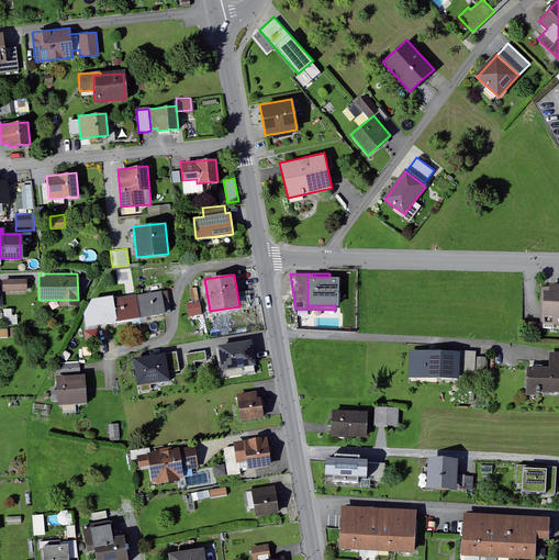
[(330,277),(308,277),(308,305),(335,305),(338,305),(338,277),(330,277)]
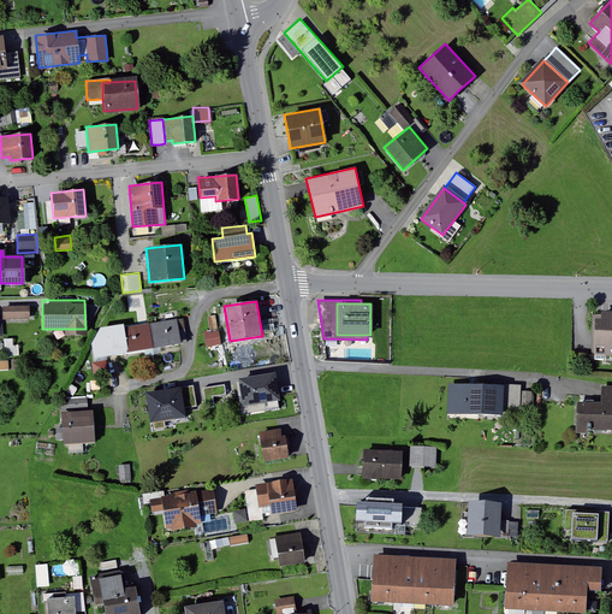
[(28,305),(1,305),(3,318),(28,318),(28,305)]
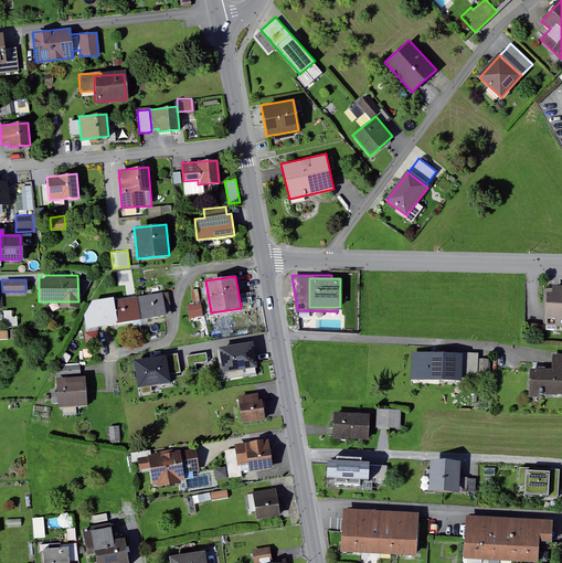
[(552,293),(547,293),(547,326),(561,325),(561,284),(552,285),(552,293)]
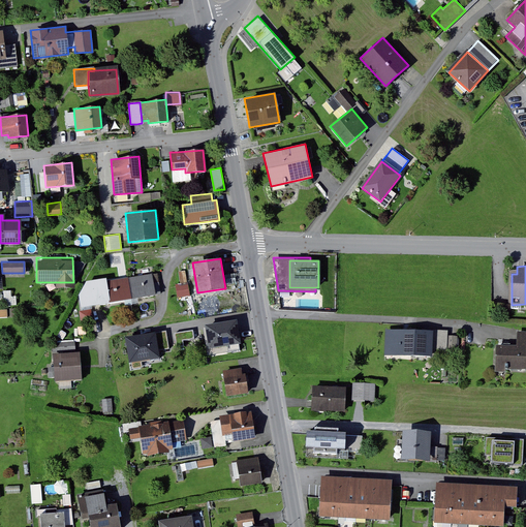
[(131,298),(155,295),(151,273),(128,277),(131,298)]
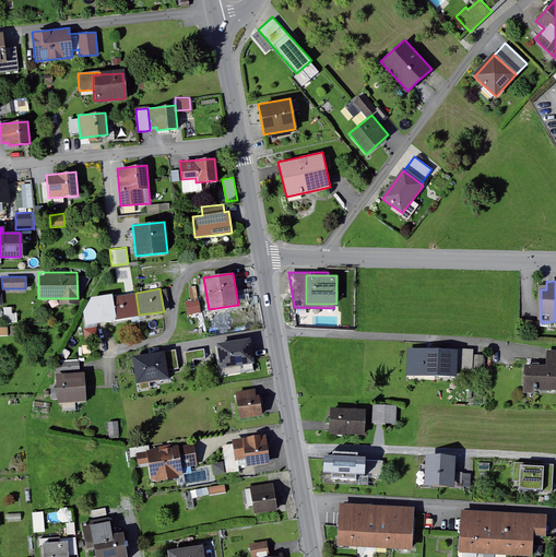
[(115,319),(139,315),(135,293),(111,296),(115,319)]
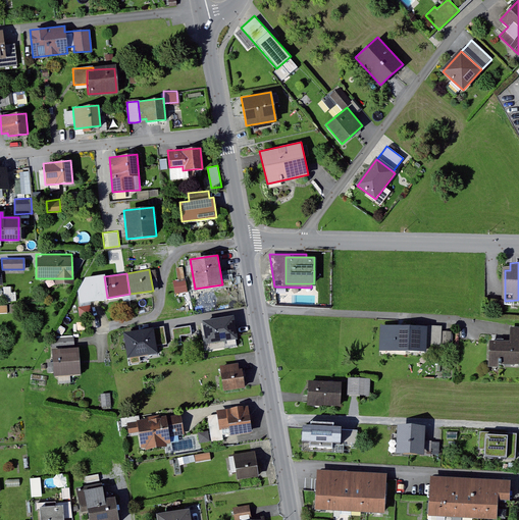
[(78,291),(79,302),(98,299),(107,298),(104,276),(103,274),(85,276),(78,291)]
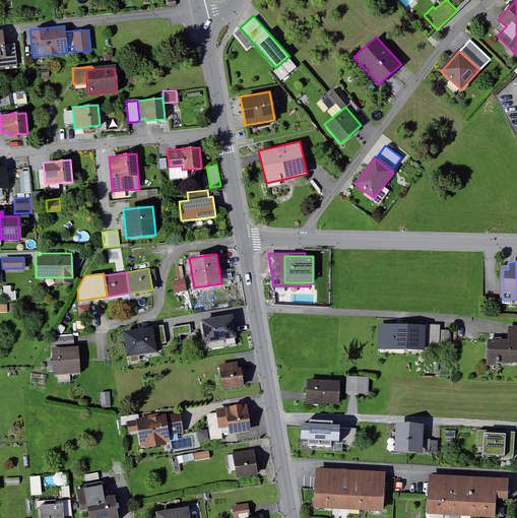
[(185,278),(172,280),(174,292),(186,289),(185,278)]
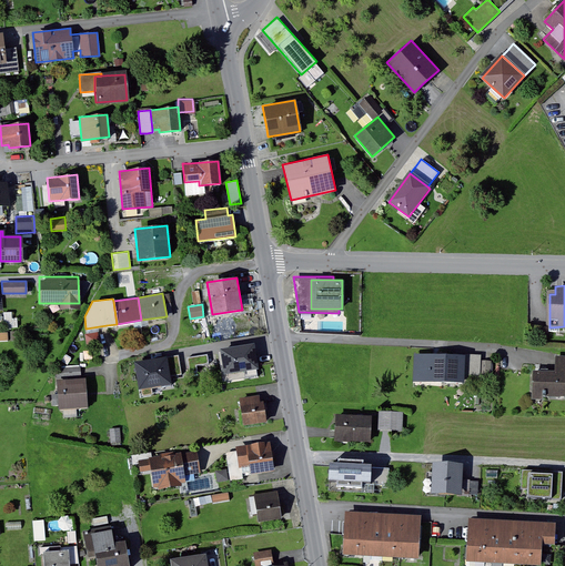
[(251,345),(231,349),(235,375),(259,372),(259,369),(255,351),(252,352),(251,345)]
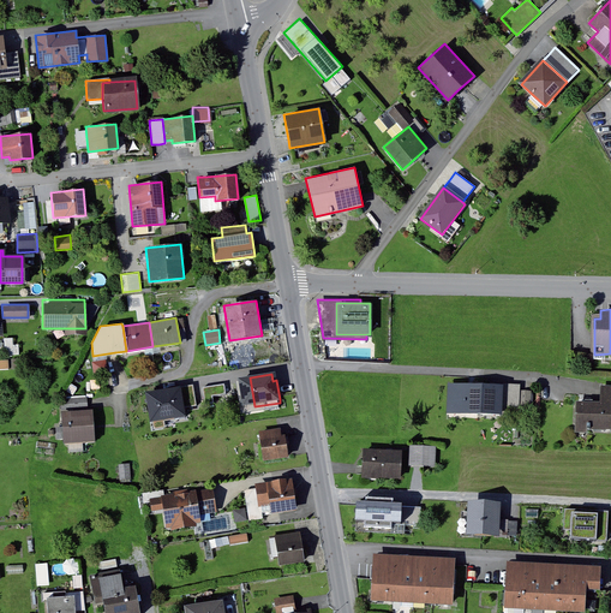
[(187,385),(181,386),(185,408),(197,406),(193,384),(187,385)]
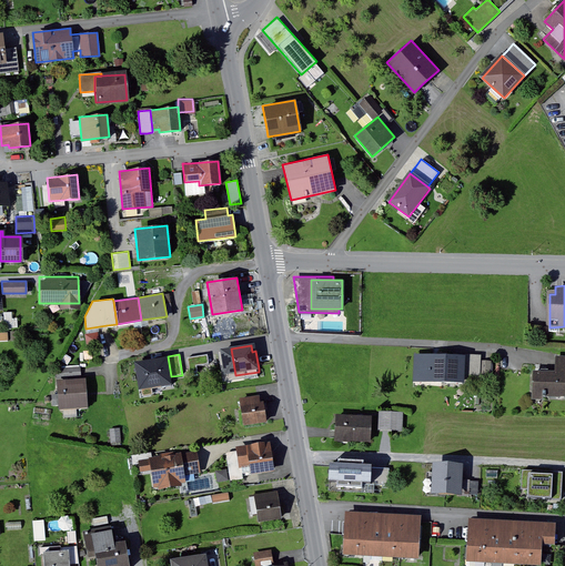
[(200,369),(198,354),(185,356),(188,370),(200,369)]
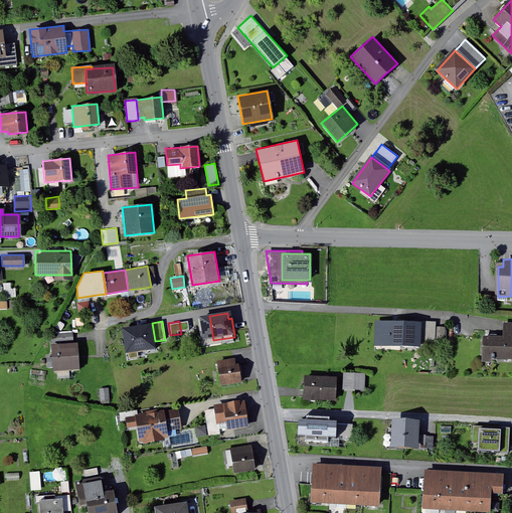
[(511,358),(511,321),(503,321),(503,327),(503,335),(483,334),(482,357),(511,358)]
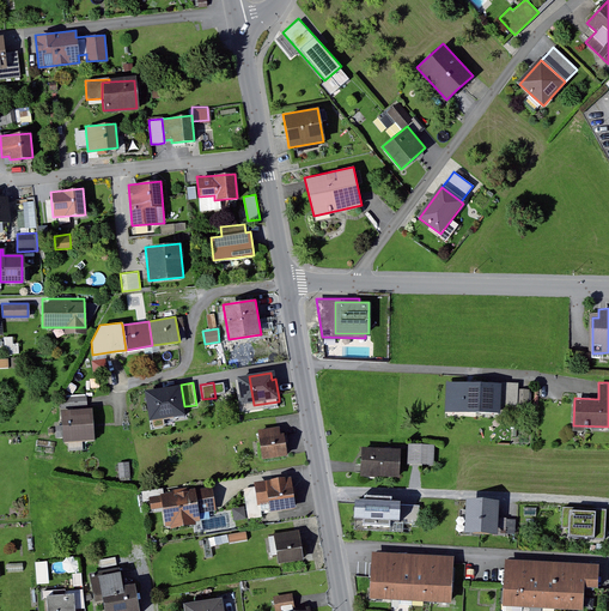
[(448,383),(448,407),(498,410),(499,385),(448,383)]
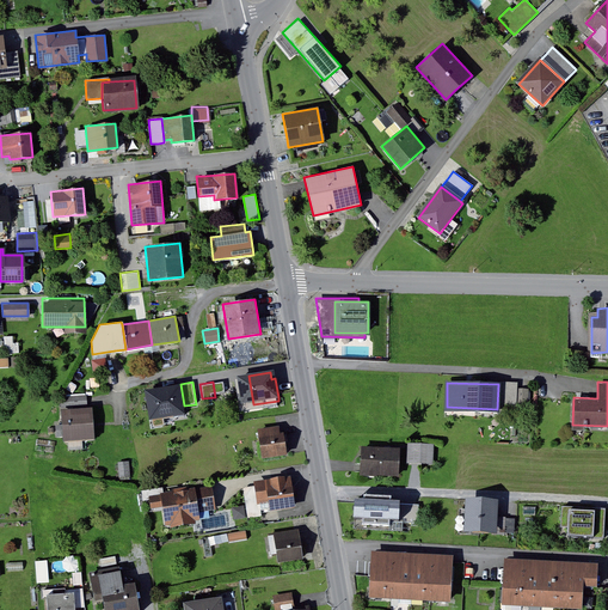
[(180,384),(145,390),(151,420),(185,414),(184,406),(180,384)]
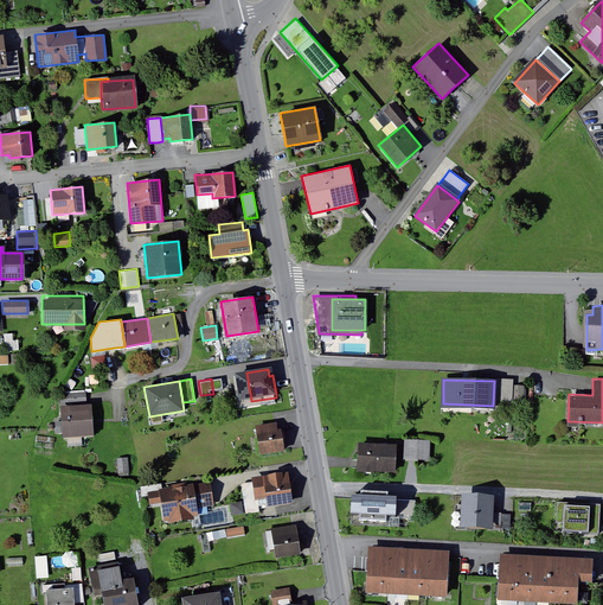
[(526,384),(513,383),(512,399),(525,400),(526,384)]
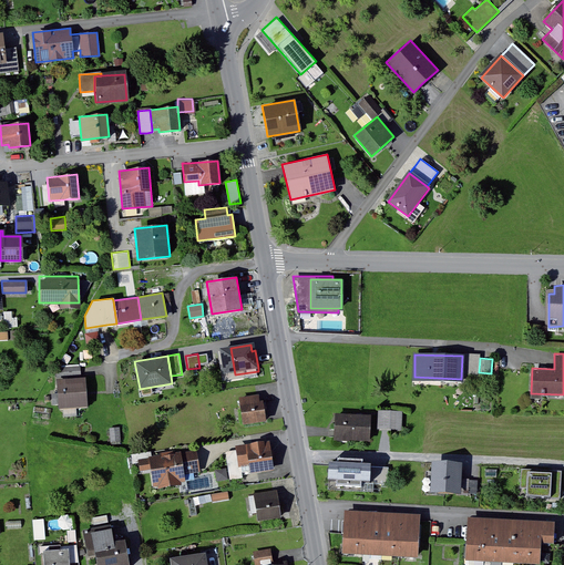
[(80,365),(55,365),(57,375),(81,375),(81,370),(80,365)]
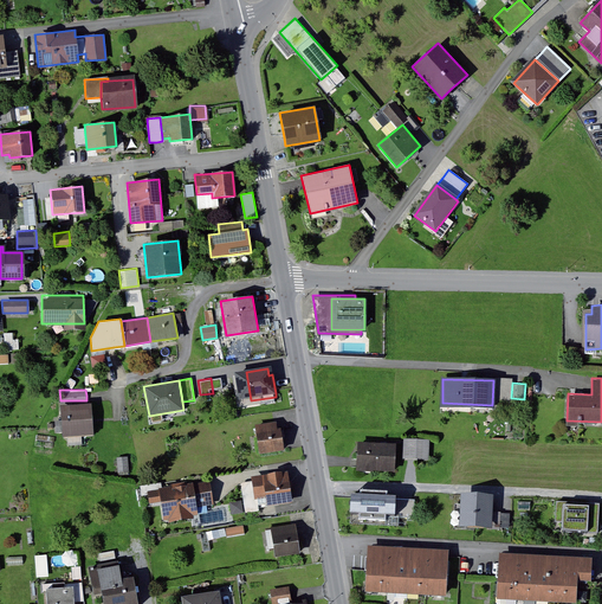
[(91,403),(59,405),(60,436),(92,434),(92,418),(91,403)]
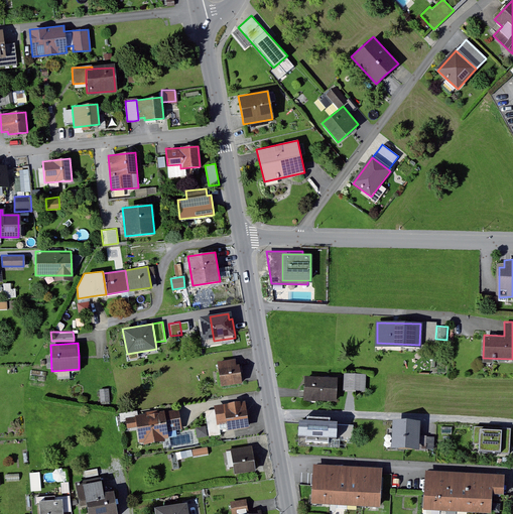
[(216,361),(220,386),(241,382),(238,364),(236,364),(235,361),(235,358),(216,361)]
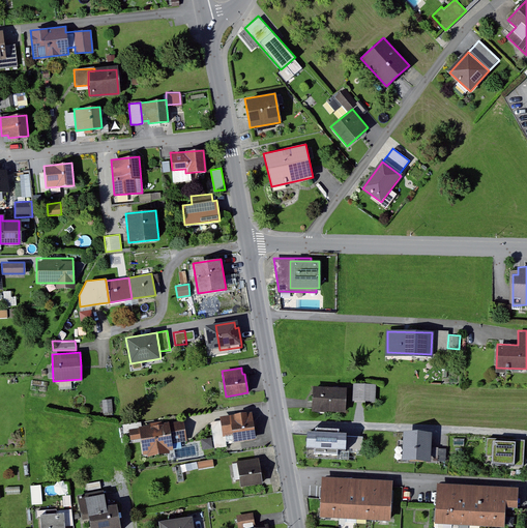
[(353,382),(353,400),(359,400),(374,400),(375,383),(353,382)]
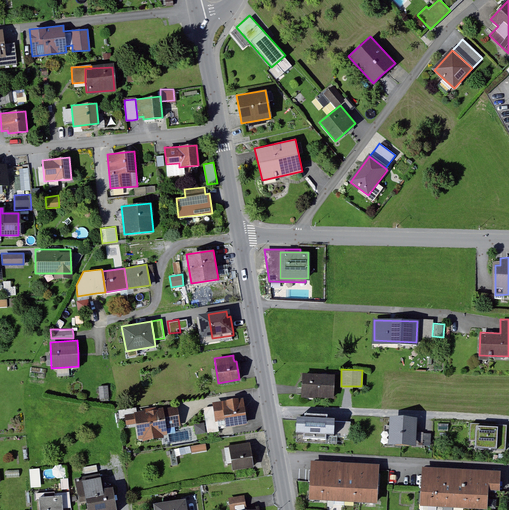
[(335,374),(302,372),(301,388),(301,396),(334,398),(335,374)]
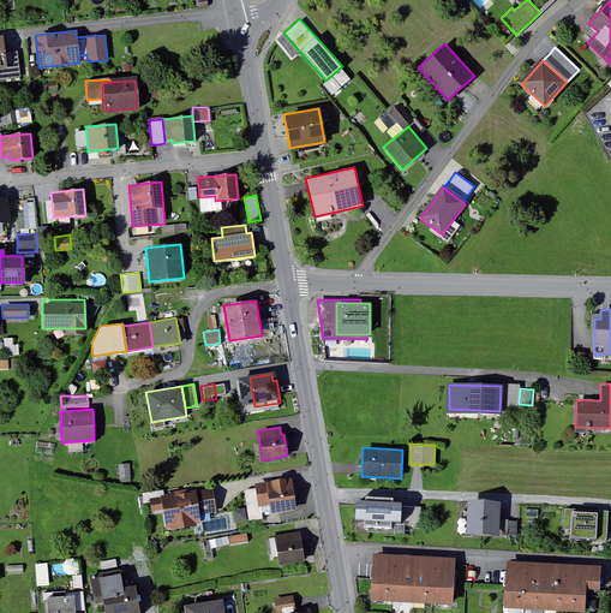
[(129,463),(118,463),(119,478),(130,477),(129,463)]
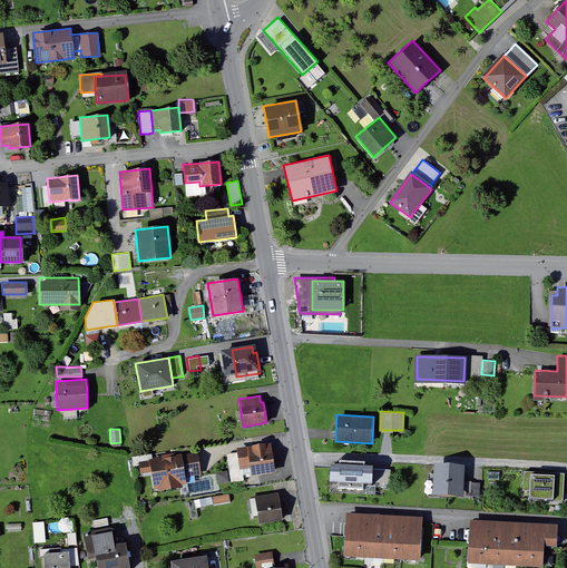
[(270,442),(236,448),(238,468),(248,466),(251,476),(274,472),(270,442)]
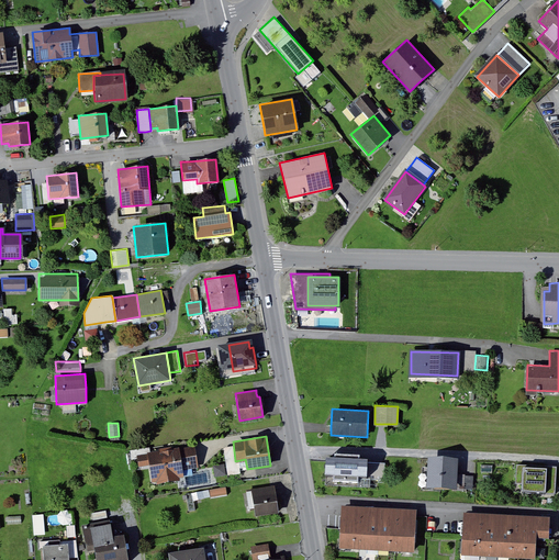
[(193,445),(147,451),(152,483),(183,478),(182,469),(197,467),(193,445)]
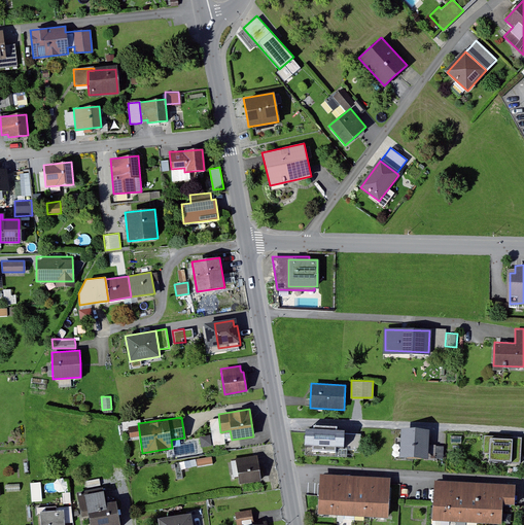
[(360,433),(306,429),(305,431),(304,446),(358,450),(360,433)]
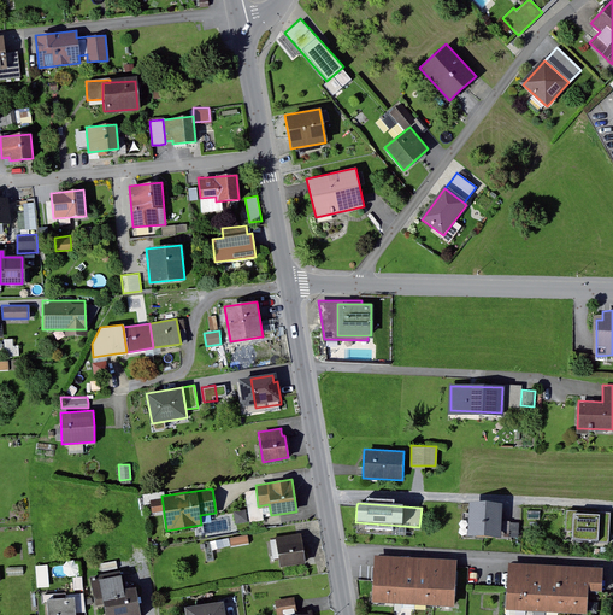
[(502,504),(470,503),(467,534),(501,537),(501,521),(502,504)]
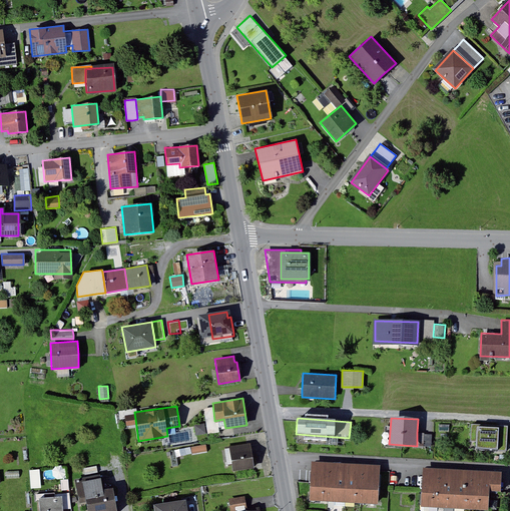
[(507,426),(472,424),(471,447),(506,449),(507,426)]
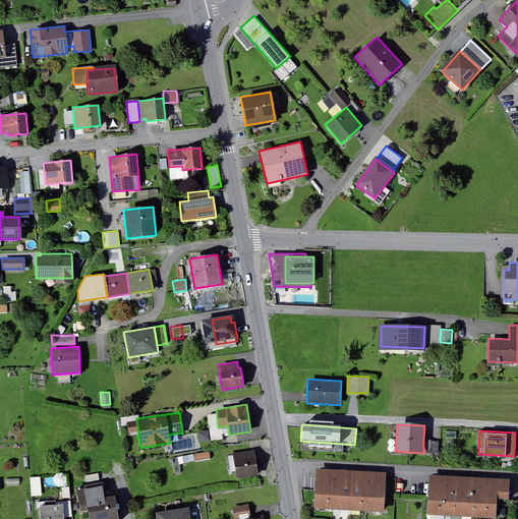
[(423,440),(423,453),(438,454),(439,440),(430,440),(423,440)]
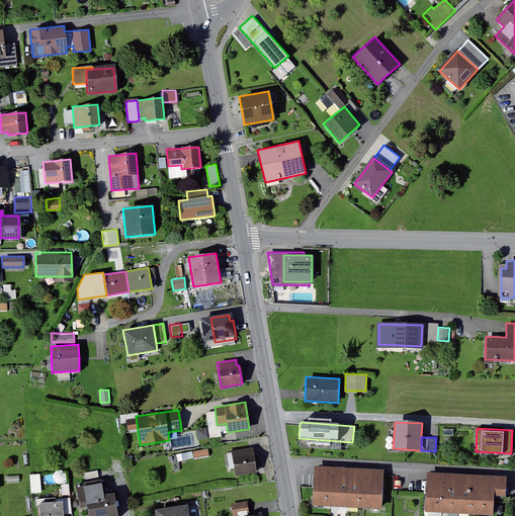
[(255,471),(252,446),(231,449),(235,475),(255,471)]
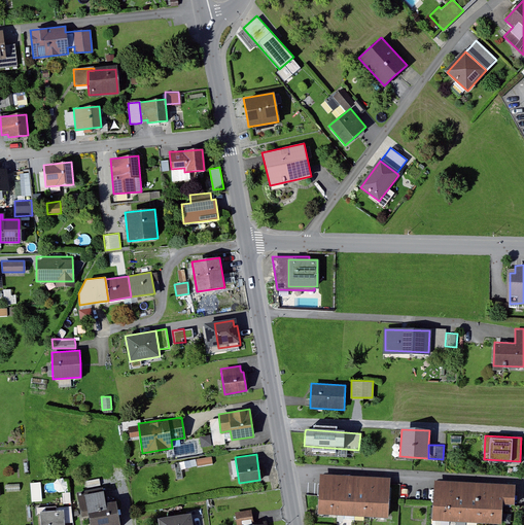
[(320,474),(317,514),(388,518),(390,482),(390,478),(320,474)]
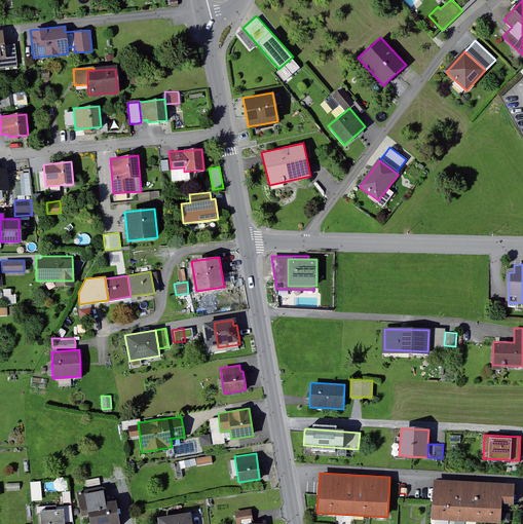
[(434,479),(431,519),(500,523),(503,483),(434,479)]
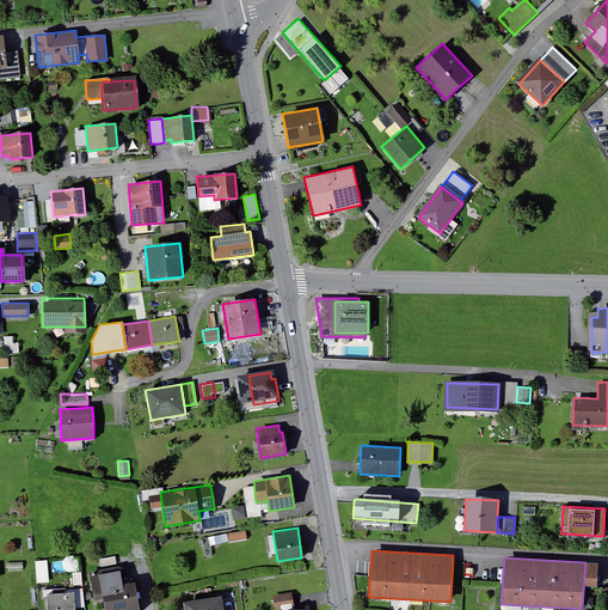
[(88,572),(92,602),(100,599),(102,609),(137,609),(133,584),(122,585),(120,577),(117,566),(88,572)]
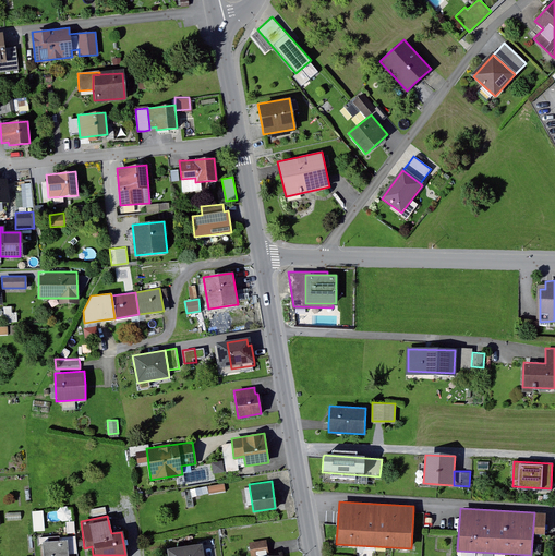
[(67,555),(67,540),(40,542),(41,555),(67,555)]
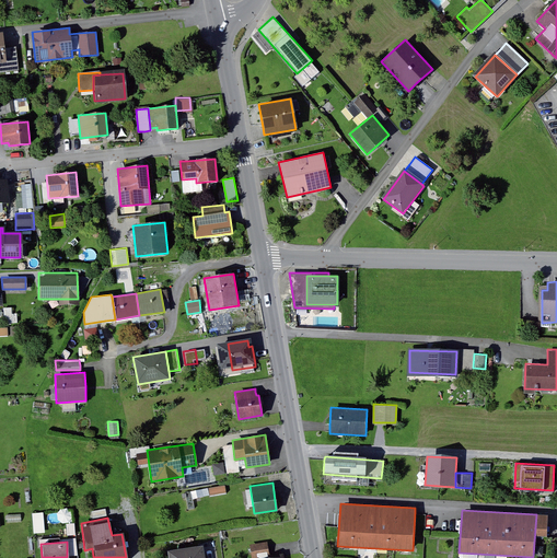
[(255,557),(266,557),(265,550),(264,544),(254,545),(255,557)]
